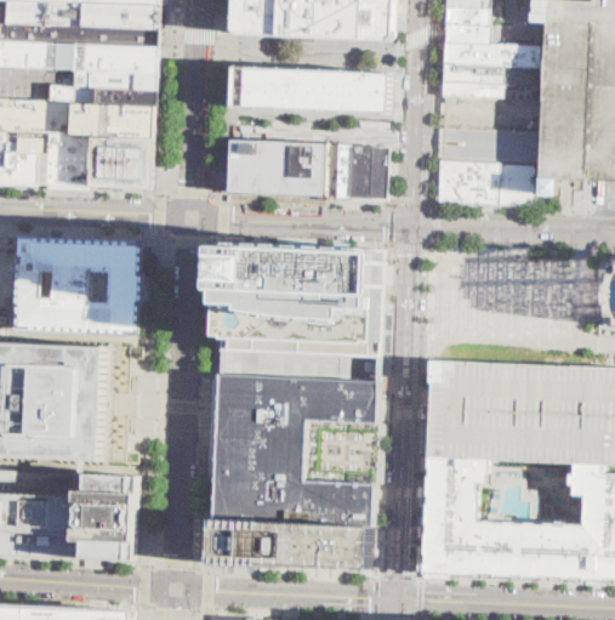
[(4,0),(43,0),(159,4),(158,28),(4,23),(4,0)]
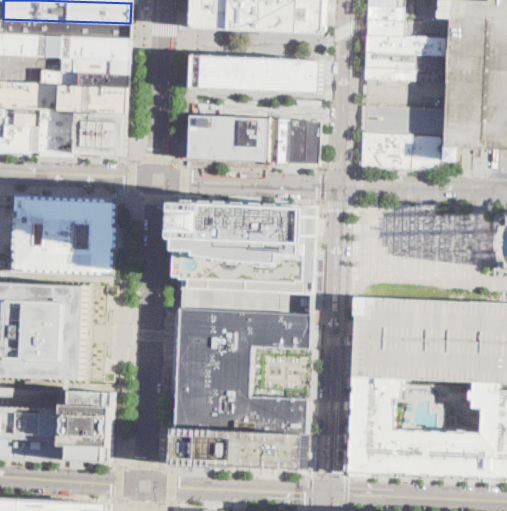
[(192,0),(325,0),(324,30),(319,34),(196,29),(192,24),(192,0)]
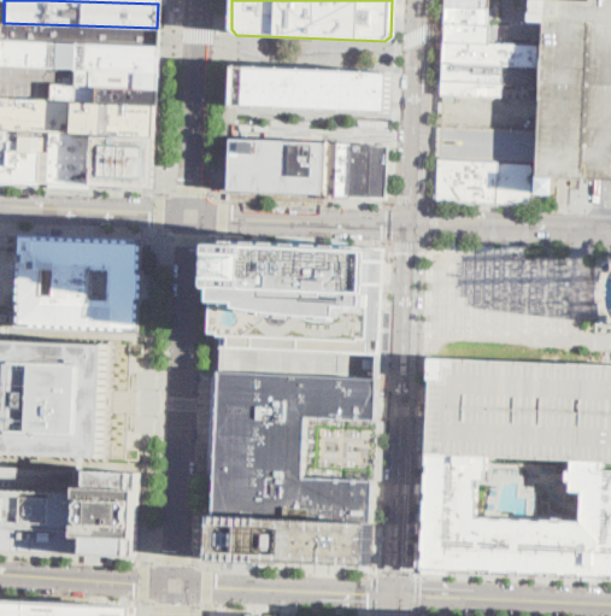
[(485,0),(483,25),(486,25),(485,44),(534,46),(532,84),(498,83),(497,98),(438,95),(441,0),(485,0)]
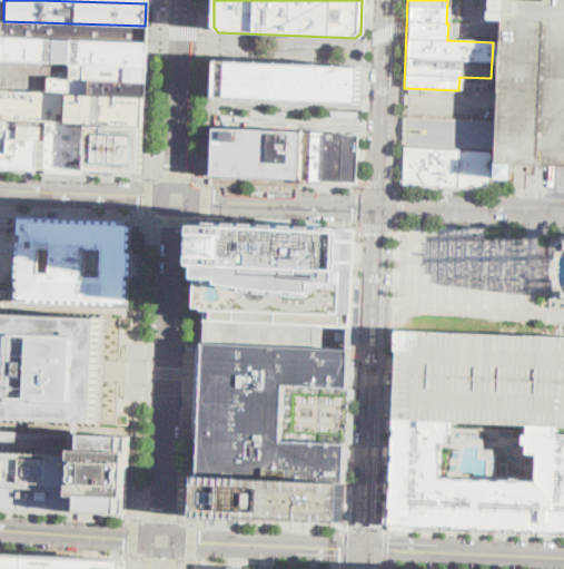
[(563,0),(563,168),(560,168),(523,166),(512,166),(511,183),(500,182),(492,182),(494,136),(500,0),(541,1),(541,0),(563,0)]
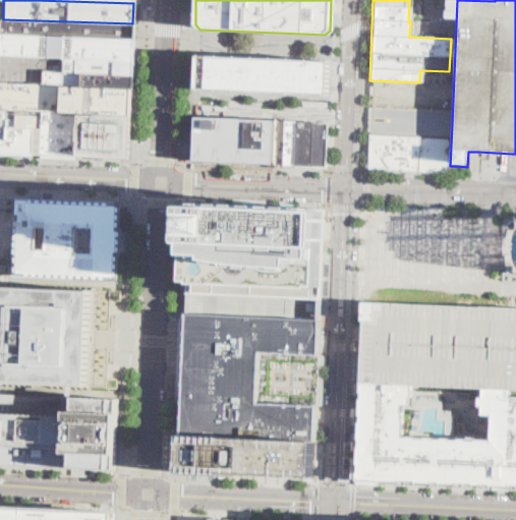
[(0,19),(3,19),(132,23),(132,39),(0,35),(0,19)]
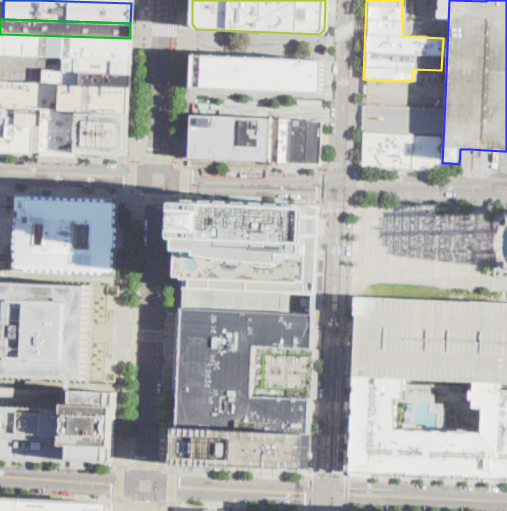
[(59,56),(0,54),(0,34),(60,36),(59,56)]
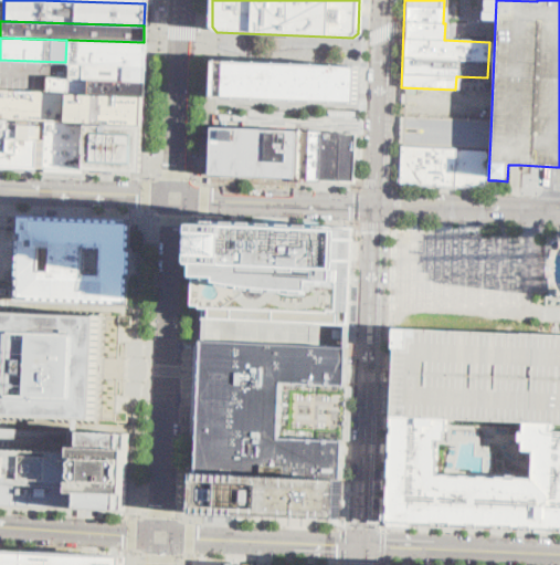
[(65,62),(66,40),(144,42),(143,64),(65,62)]
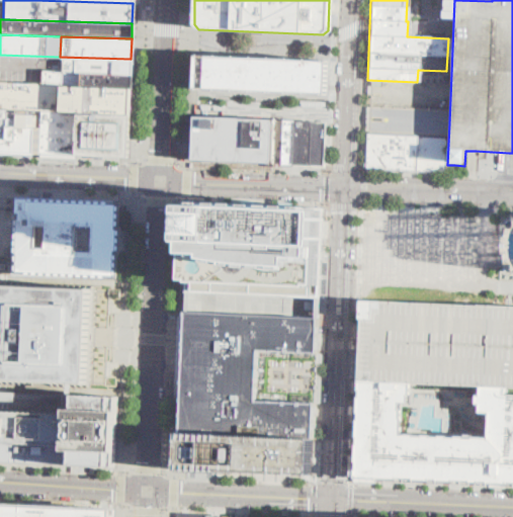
[(60,57),(131,59),(131,75),(60,73),(60,57)]
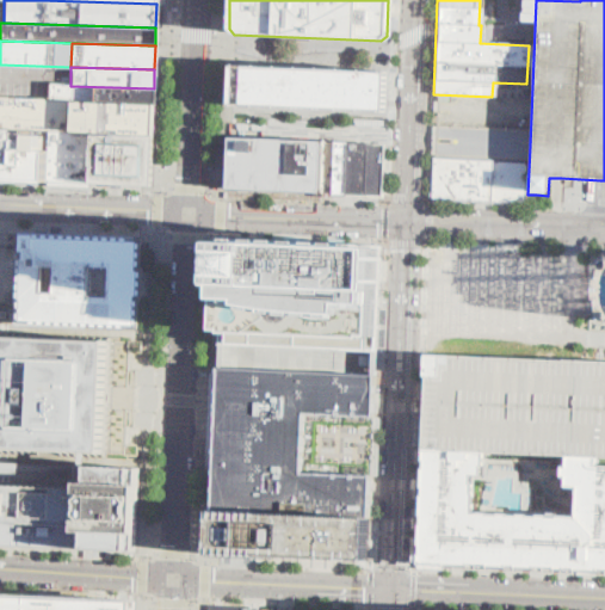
[(382,74),(381,112),(227,105),(229,67),(382,74)]
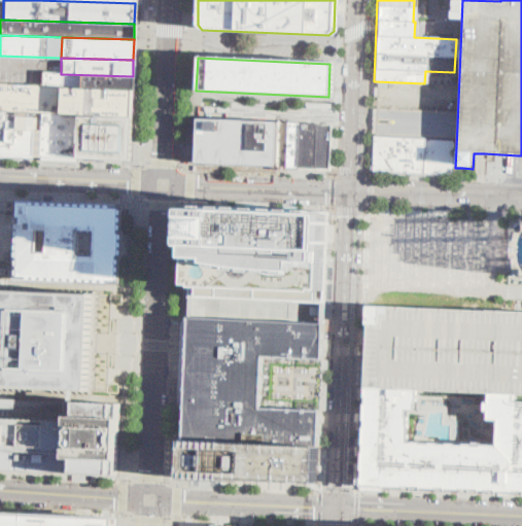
[(133,76),(132,90),(47,86),(48,73),(133,76)]
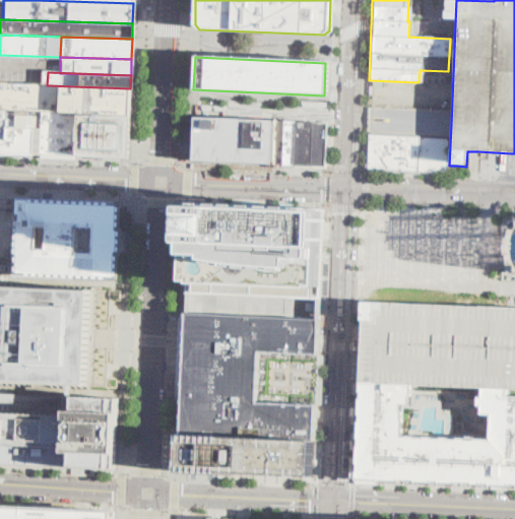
[(0,84),(58,86),(57,112),(39,112),(0,110),(0,84)]
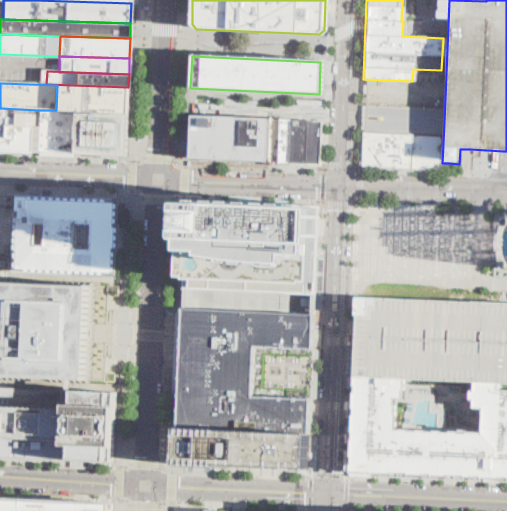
[(88,86),(88,111),(73,111),(56,110),(57,85),(88,86)]
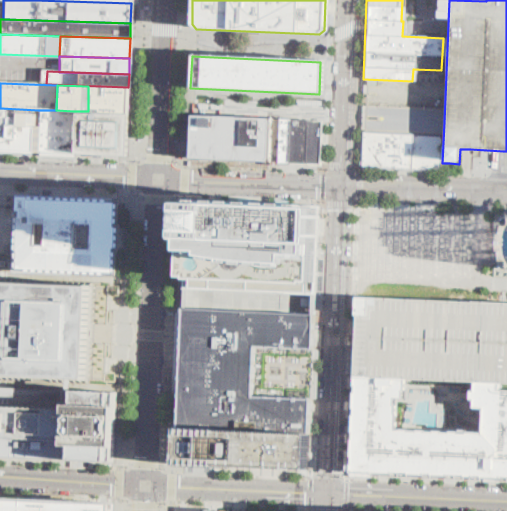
[(88,86),(128,87),(127,113),(88,111),(88,86)]
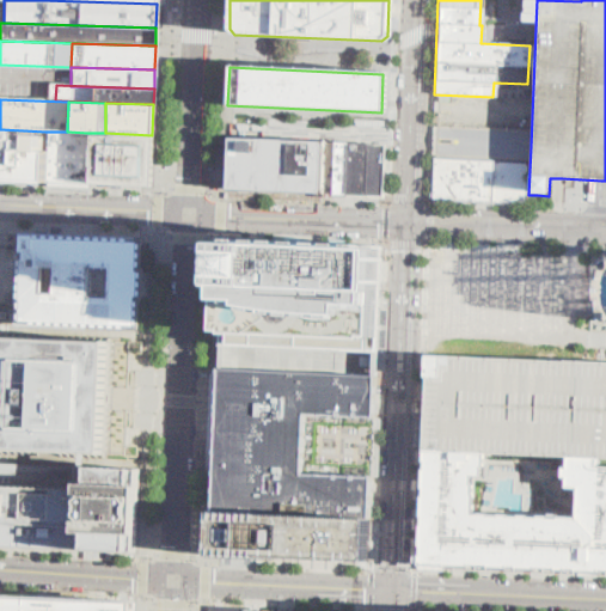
[(0,129),(46,132),(43,182),(0,179),(0,129)]
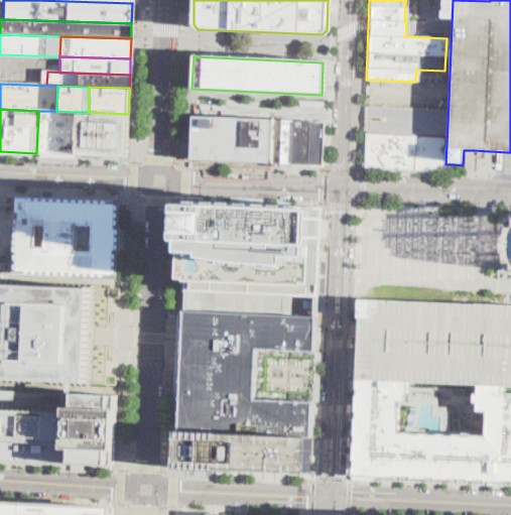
[(38,111),(56,111),(74,112),(72,154),(36,153),(38,111)]
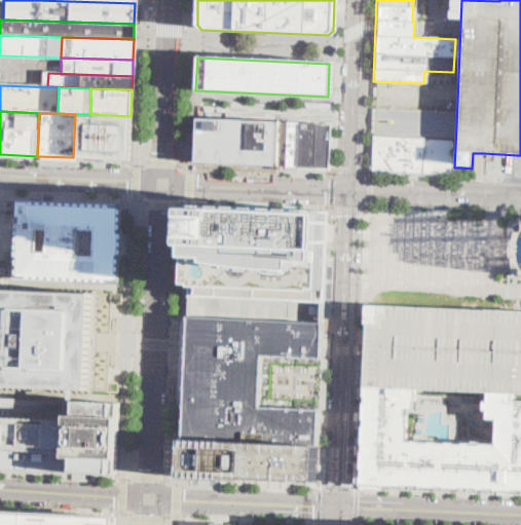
[(75,114),(90,114),(131,116),(129,159),(73,157),(75,114)]
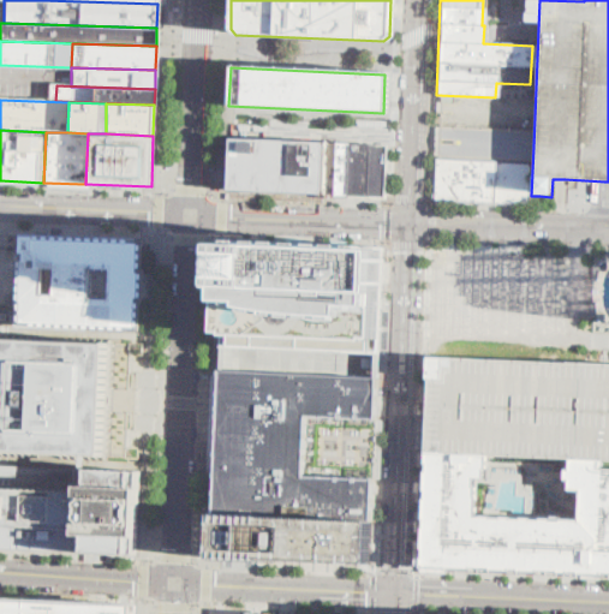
[(318,144),(316,192),(227,188),(230,139),(318,144)]
